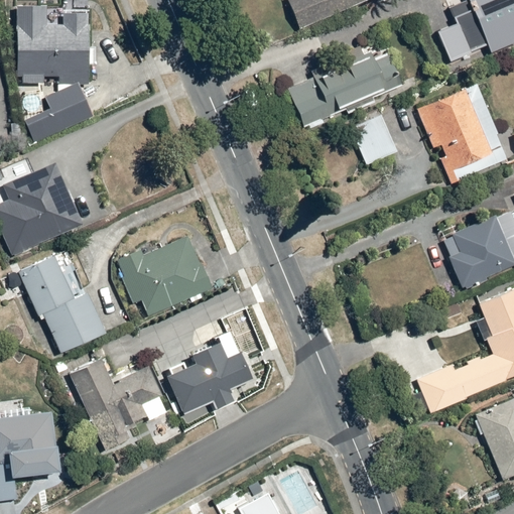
[(322,0),(330,21),(380,1),(379,0),(322,0)]
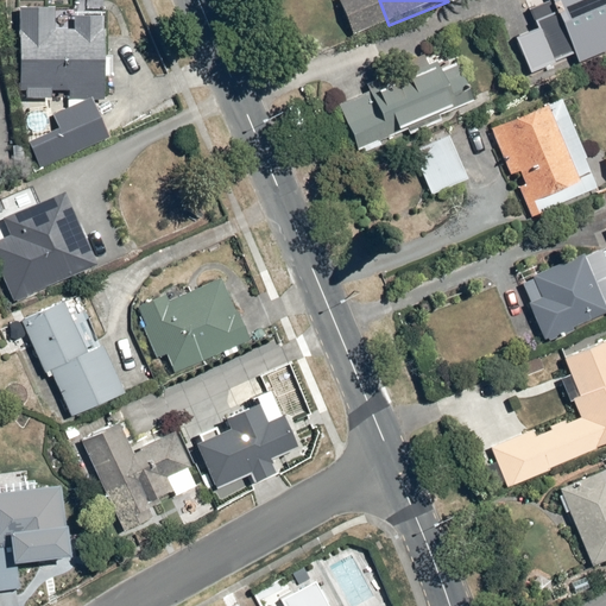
[(605,0),(530,0),(537,16),(509,27),(526,73),(595,45),(600,57),(605,55),(605,0)]
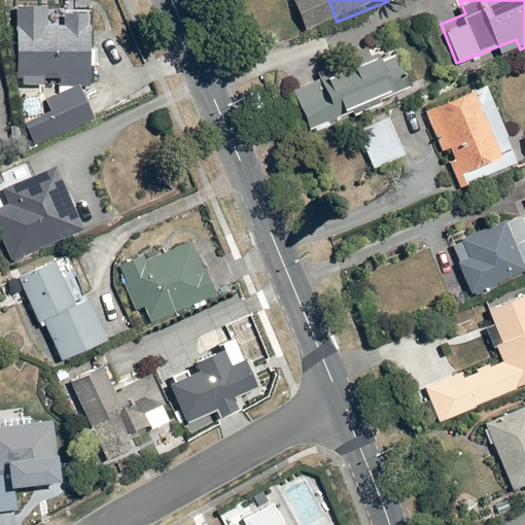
[(49,5),(16,5),(18,80),(22,80),(22,86),(45,86),(44,79),(61,79),(61,84),(93,84),(93,68),(96,68),(96,46),(93,46),(93,12),(64,12),(64,24),(49,24),(49,5)]
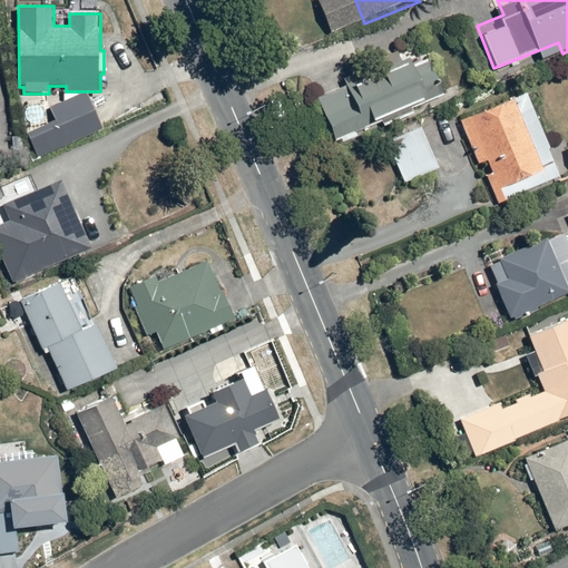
[(400,64),(317,100),(338,146),(360,137),(359,134),(382,124),(383,127),(412,114),(412,111),(446,97),(424,48),(399,59),(400,64)]
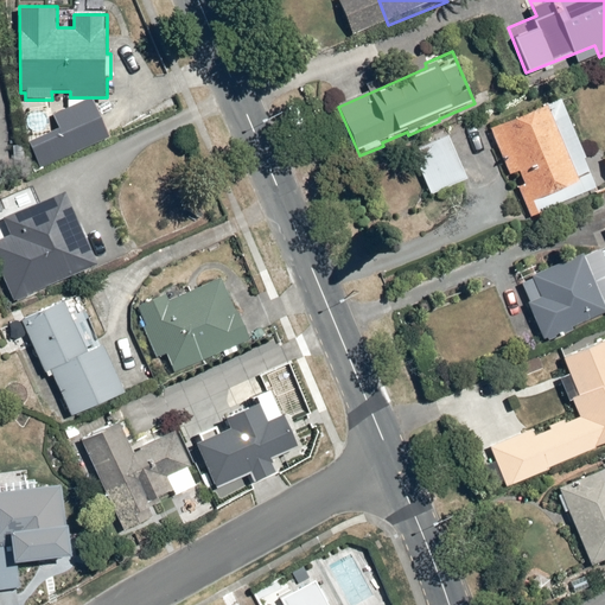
[(562,99),(490,127),(510,176),(522,172),(526,183),(517,185),(532,220),(600,191),(562,99)]
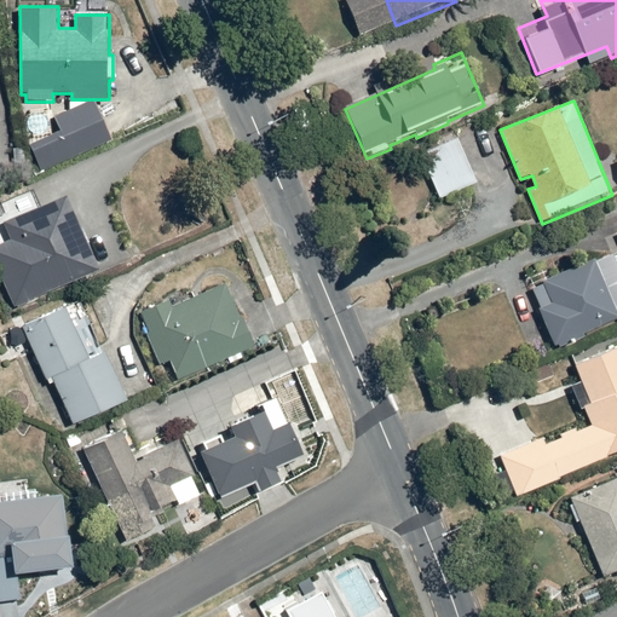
[(62,132),(29,146),(42,176),(111,145),(93,102),(56,119),(62,132)]
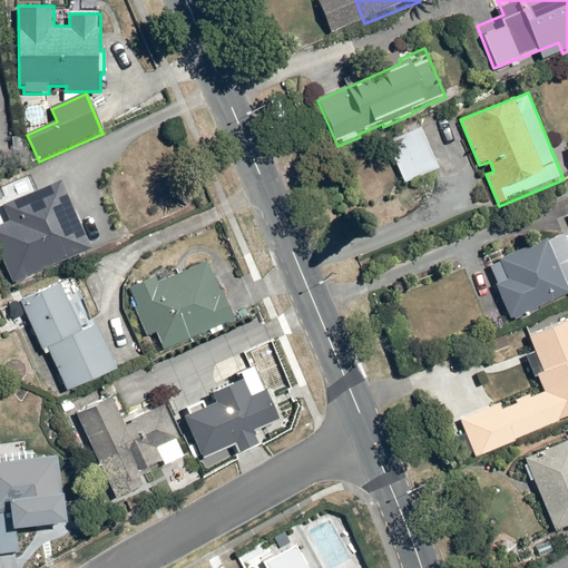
[(421,123),(385,138),(405,186),(441,170),(421,123)]
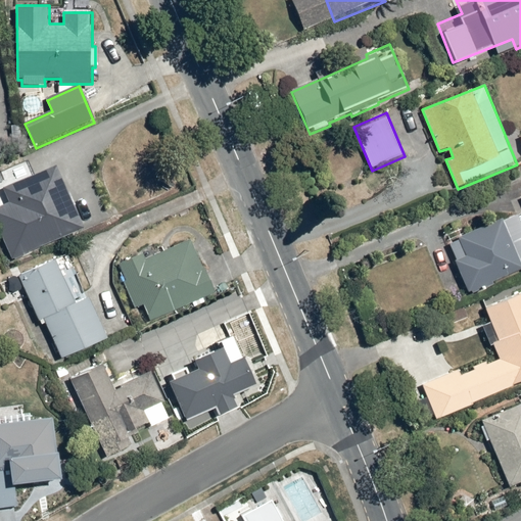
[(10,203),(0,207),(0,231),(13,261),(85,228),(56,166),(4,190),(10,203)]
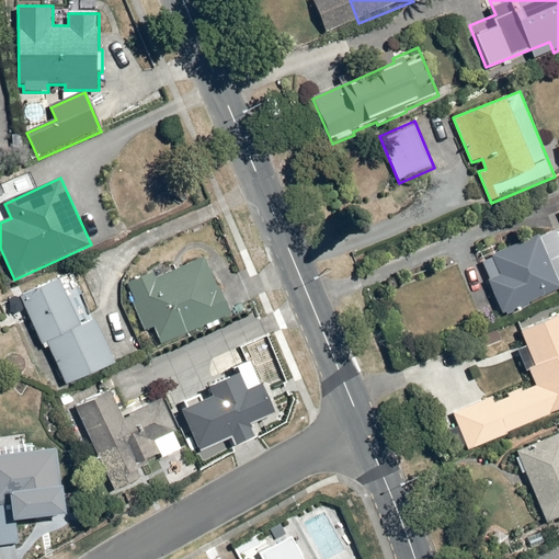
[(558,231),(558,230),(483,260),(505,315),(558,293),(558,231)]
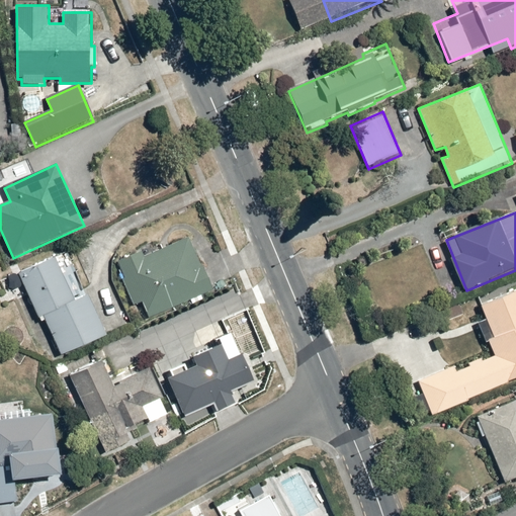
[(151,246),(117,262),(125,276),(121,278),(135,305),(140,303),(151,326),(217,292),(189,237),(155,253),(151,246)]
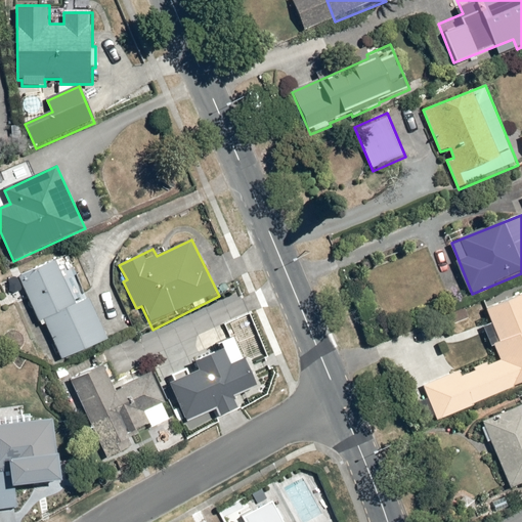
[(64,259),(19,279),(41,327),(44,324),(60,360),(109,339),(106,333),(112,330),(99,304),(93,307),(88,297),(77,302),(68,280),(73,278),(64,259)]
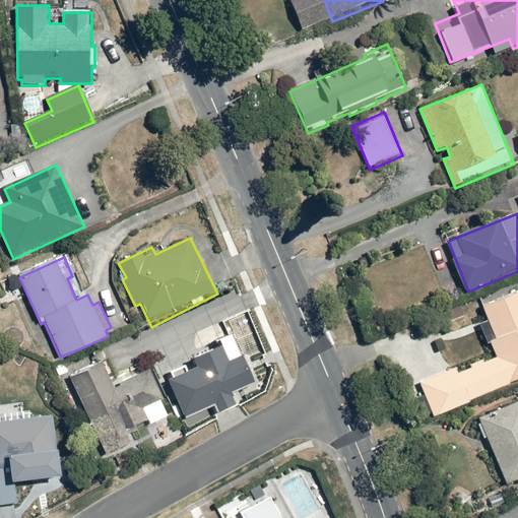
[(455,366),(419,380),(434,414),(517,380),(517,290),(481,306),(488,321),(479,324),(494,359),(486,363),(483,359),(473,363),(474,367),(458,373),(455,366)]
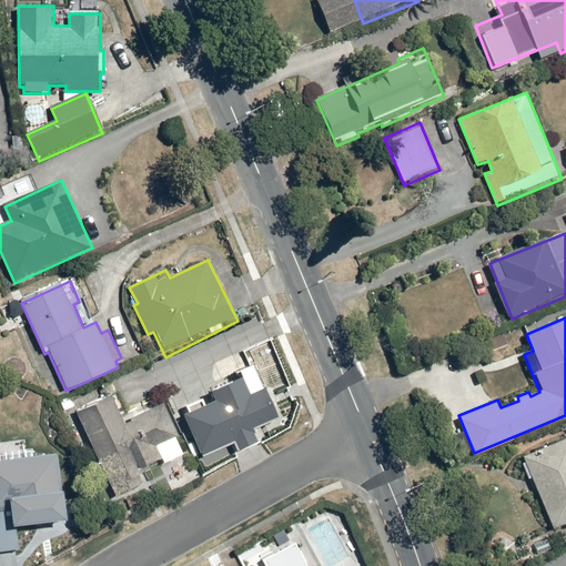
[(208,404),(185,416),(206,456),(234,442),(242,456),(262,446),(253,431),(280,416),(265,388),(253,395),(244,377),(204,398),(208,404)]
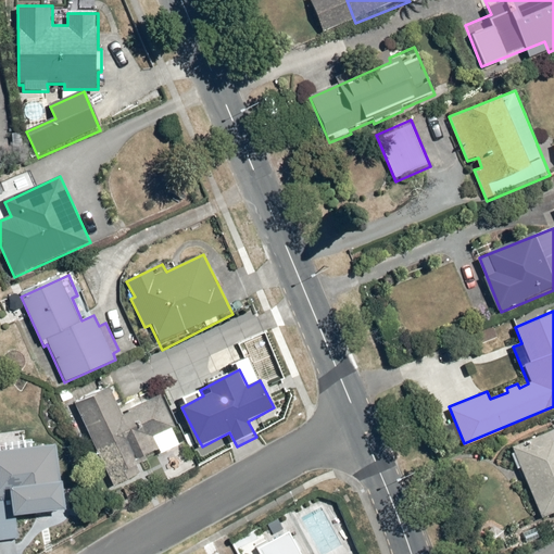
[(108,383),(72,401),(114,487),(149,469),(143,458),(161,451),(155,438),(175,428),(160,397),(122,415),(108,383)]
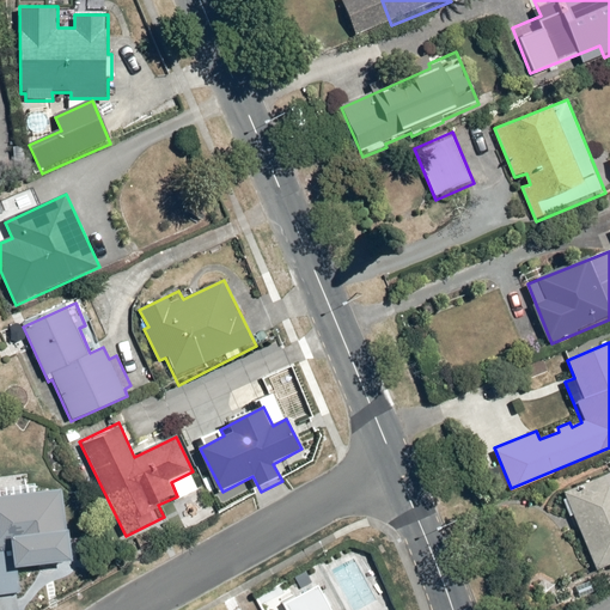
[(609,471),(566,490),(598,569),(609,565),(609,471)]
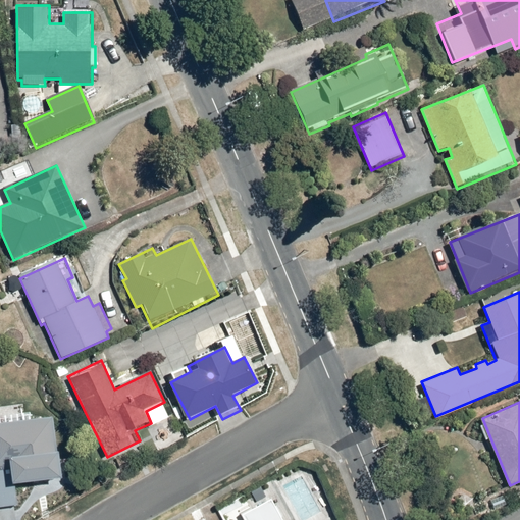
[(36,405),(0,410),(0,512),(18,510),(16,483),(61,477),(53,416),(38,418),(36,405)]
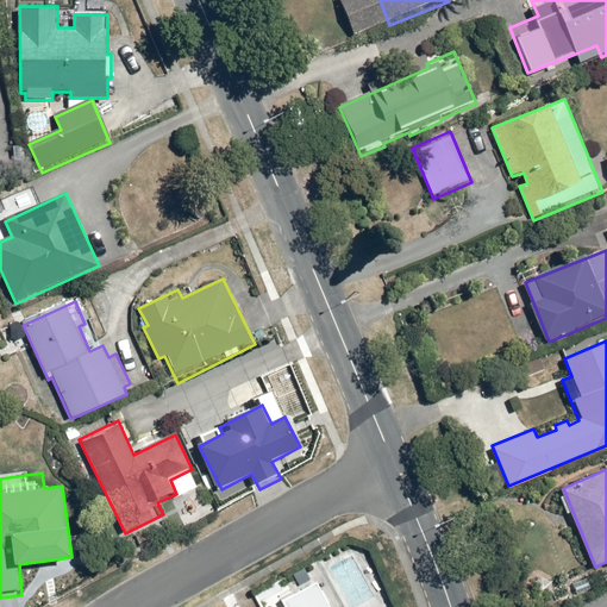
[(280,581),(252,596),(257,606),(336,606),(319,577),(285,590),(280,581)]
